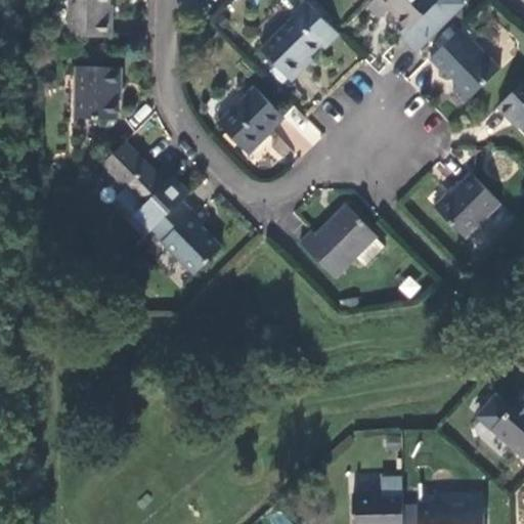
[(72,0),(72,37),(111,37),(111,18),(108,18),(108,11),(108,0),(72,0)]
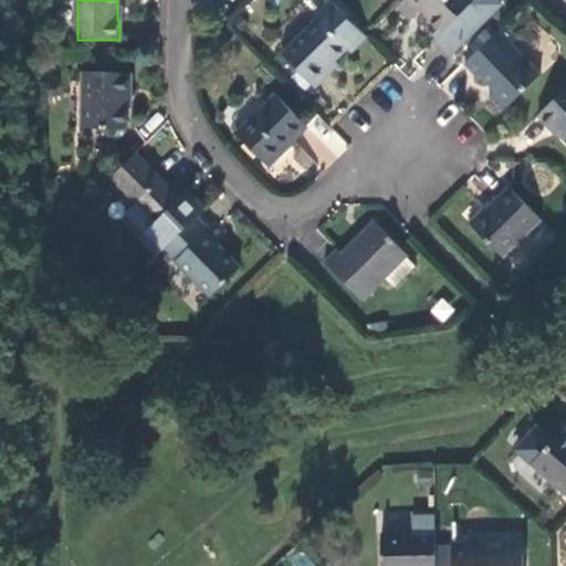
[(337,65),(333,61),(347,48),(350,50),(365,35),(332,2),(316,18),(320,20),(284,55),(316,87),(337,65)]
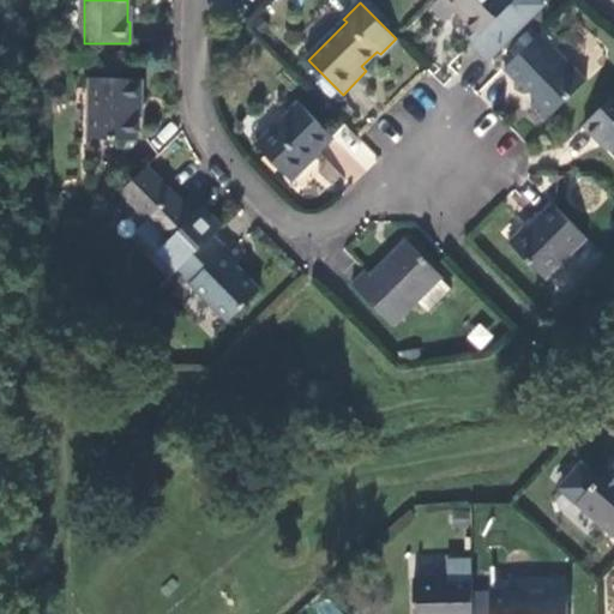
[(564,42),(548,26),(505,68),(521,84),(522,82),(539,100),(533,107),(548,122),(588,80),(557,49),(564,42)]
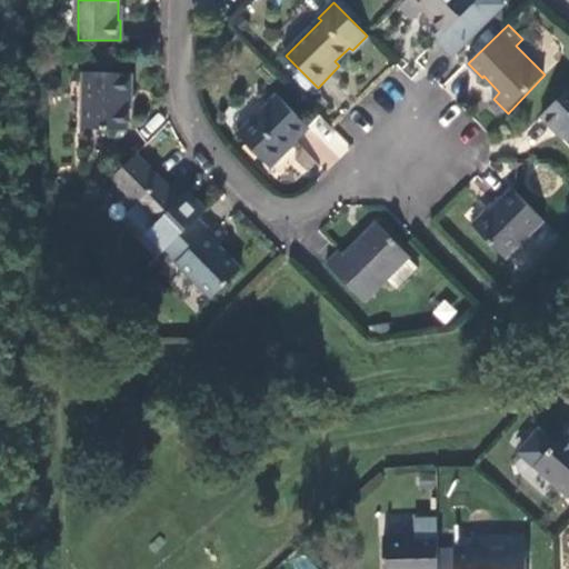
[(83,129),(128,129),(128,108),(128,97),(131,97),(131,73),(83,73),(83,129)]
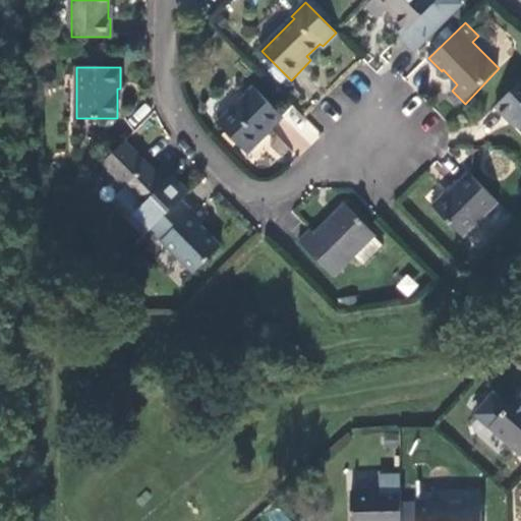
[(520,81),(494,109),(505,121),(508,119),(514,126),(520,132),(520,81)]
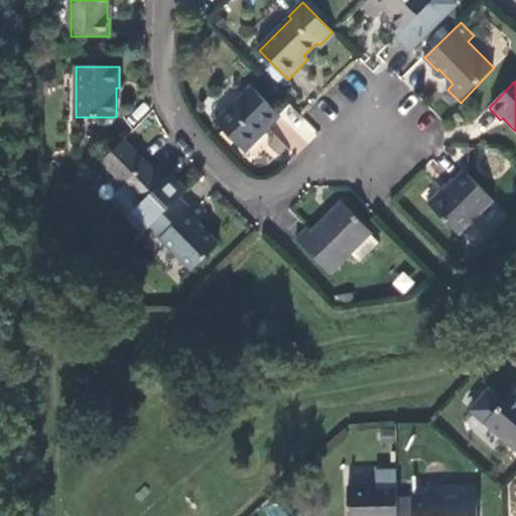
[(245,150),(279,116),(251,87),(217,123),(245,150)]
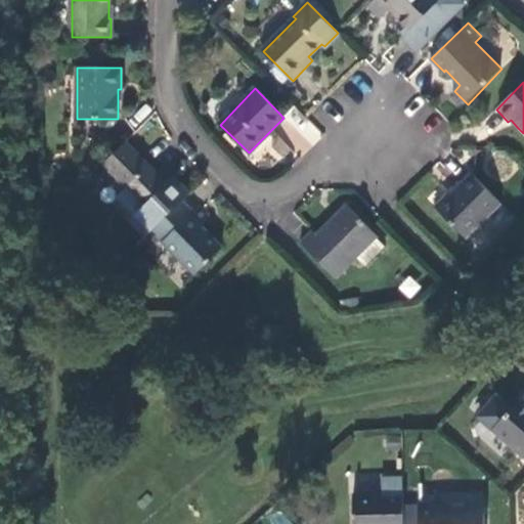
[(145,163),(125,142),(103,164),(145,205),(167,183),(145,163)]
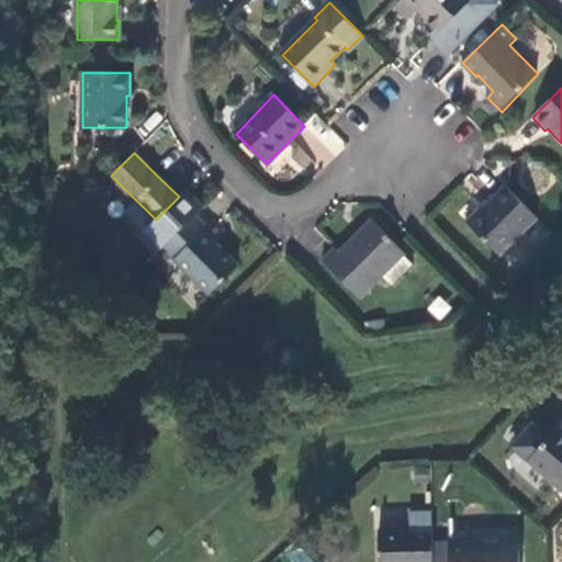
[(499,256),(536,218),(504,187),(491,200),(482,209),(480,206),(465,222),(499,256)]
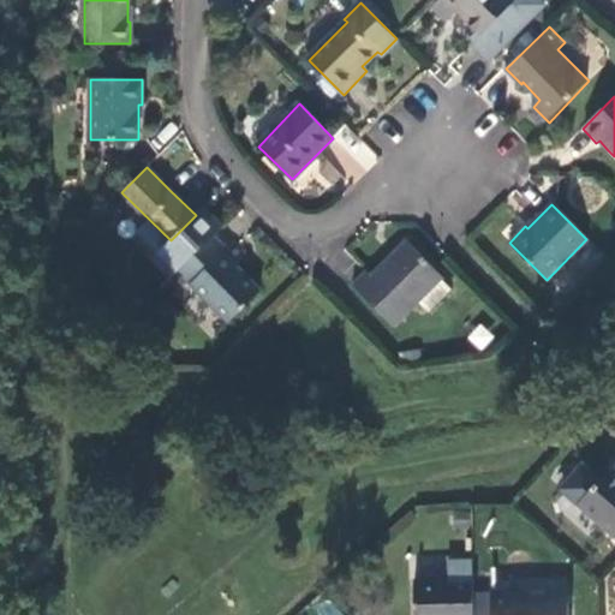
[(221,311),(231,321),(248,304),(262,290),(244,272),(238,266),(246,257),(233,244),(227,250),(213,237),(179,270),(221,311)]
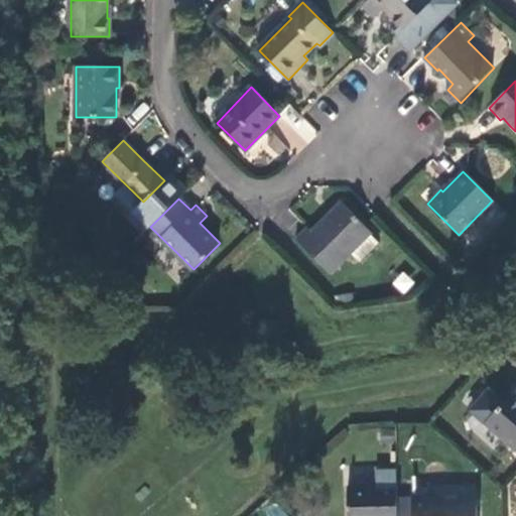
[(372,233),(342,203),(319,224),(311,233),(307,229),(295,240),(331,275),(351,254),(359,262),(378,244),(369,235),(372,233)]
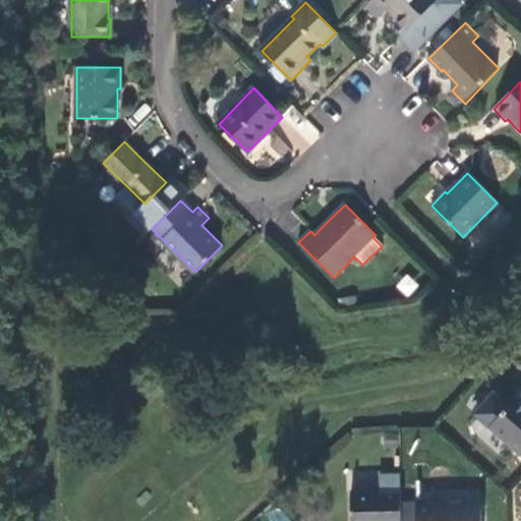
[(501,206),(464,236),(474,247),(510,216),(501,206)]
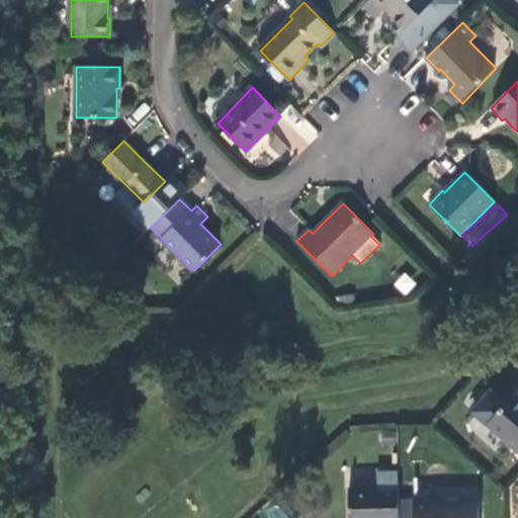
[(405,296),(417,283),(404,272),(393,285),(405,296)]
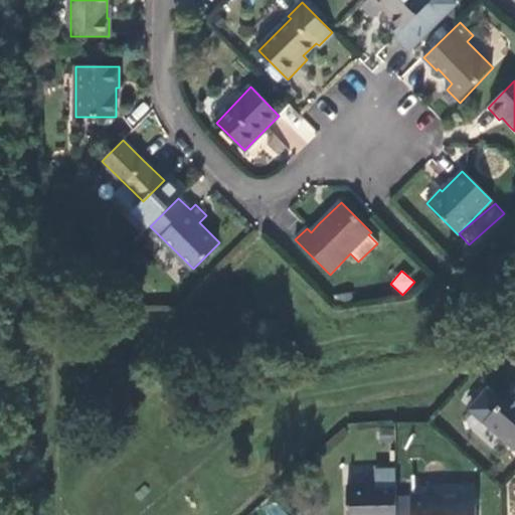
[(514,396),(511,393),(503,401),(490,390),(471,410),(514,452),(514,396)]
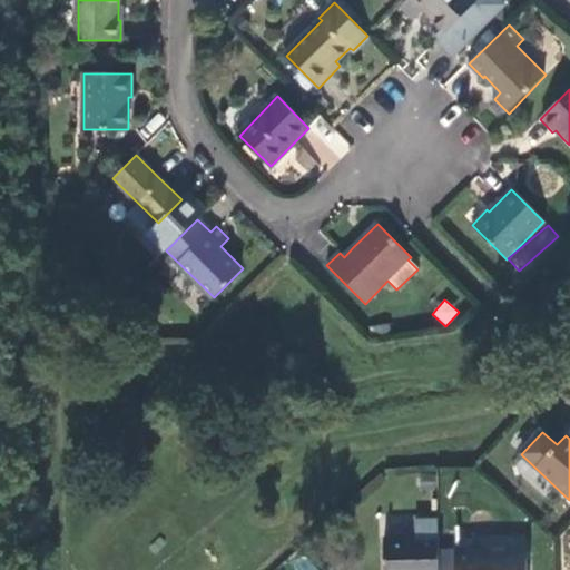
[(438,569),(438,538),(383,539),(384,569),(438,569)]
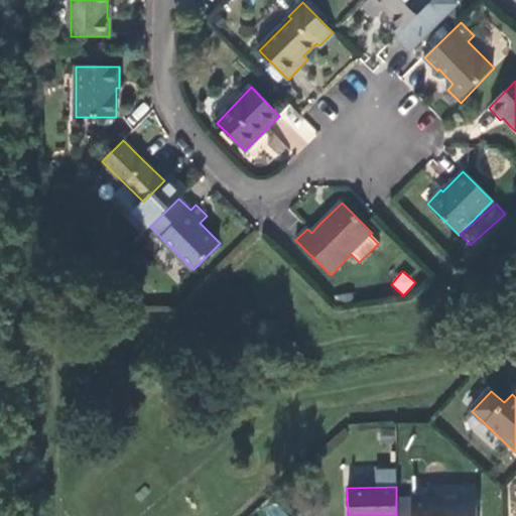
[(476,515),(476,501),(426,501),(426,497),(411,498),(411,515),(476,515)]
